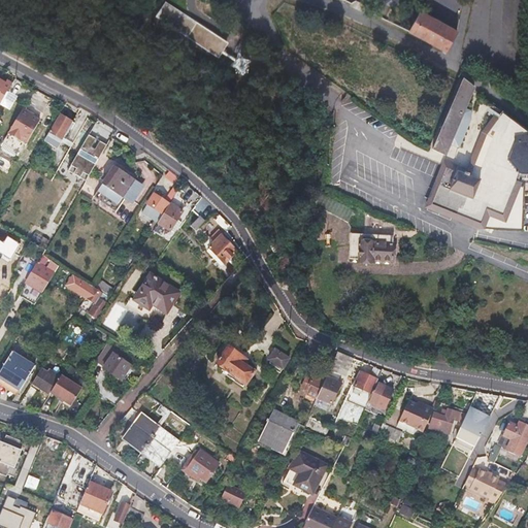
[(155,17),(216,57),(225,43),(164,3),(155,17)]
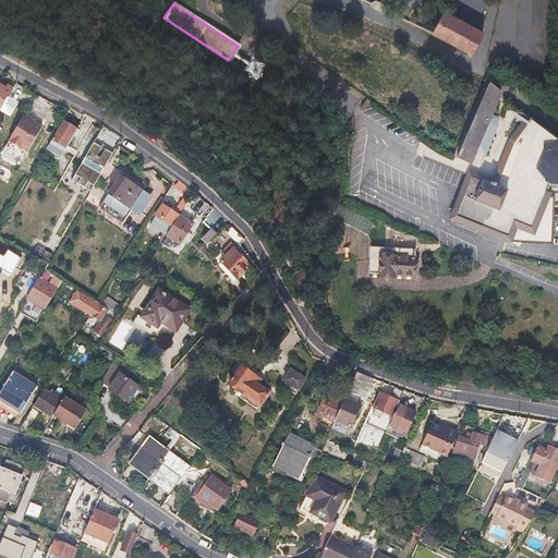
[(445,11),(433,33),(472,53),(483,31),(445,11)]
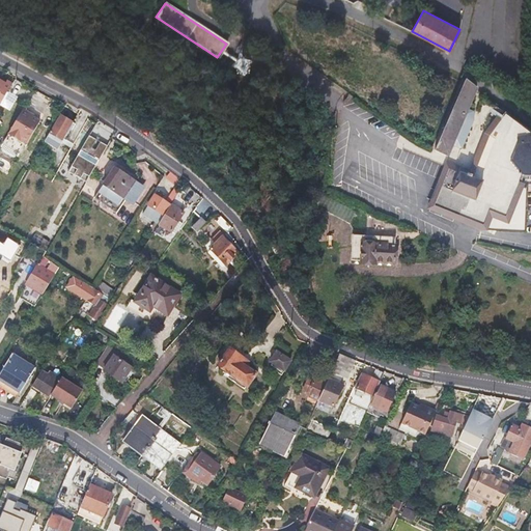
[(239,53),(232,62),(238,66),(242,70),(249,59),(239,53)]
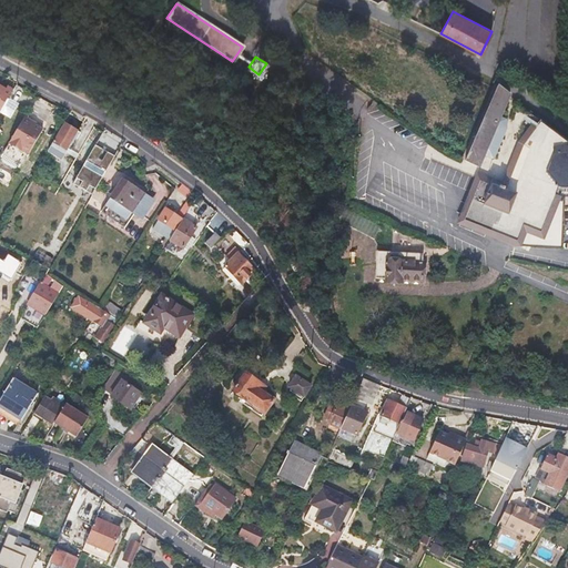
[(510,94),(497,85),(472,149),(474,149),(469,160),(482,164),(486,153),(498,123),(510,94)]
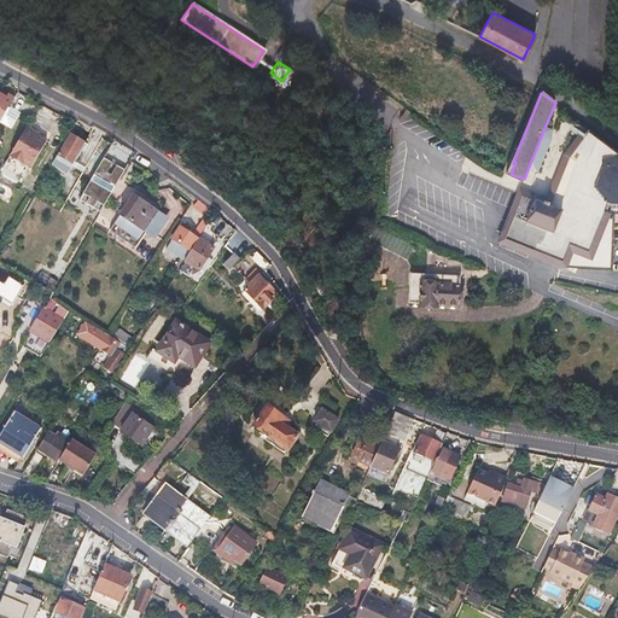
[(0,121),(11,101),(0,95),(0,121)]
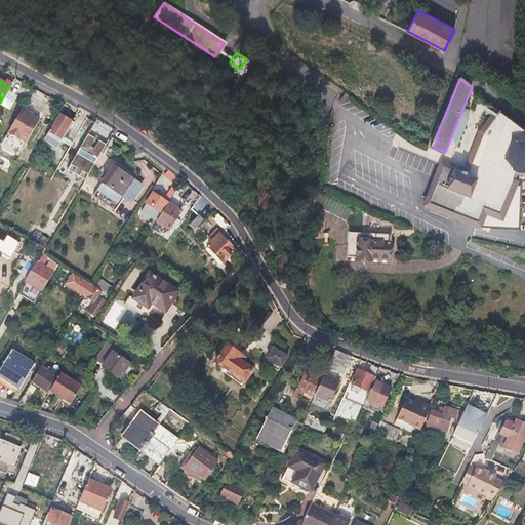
[(3,106),(14,109),(19,94),(8,90),(3,106)]
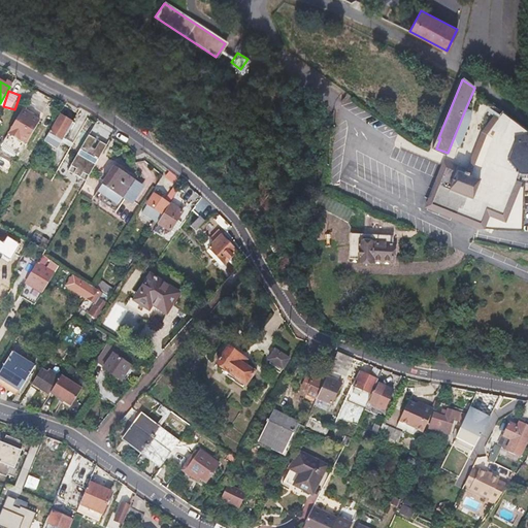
[(479,104),(473,113),(474,117),(479,119),(482,118),(487,108),(485,105),(482,104),(479,104)]
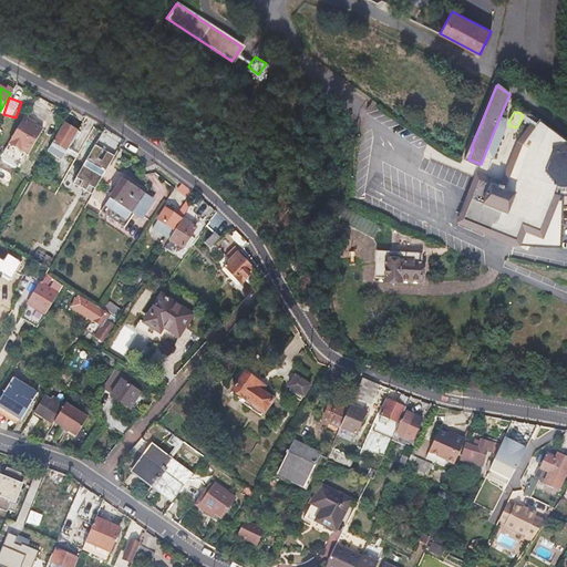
[(23,116),(8,142),(22,150),(28,153),(42,130),(30,122),(31,121),(27,119),(23,116)]
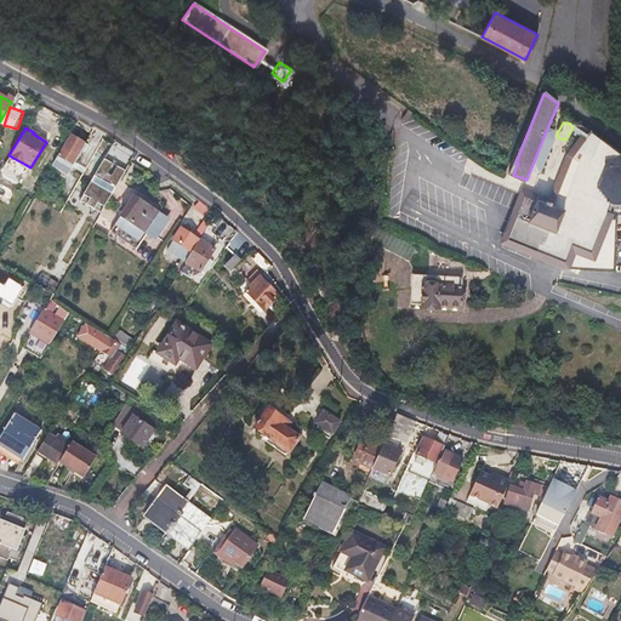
[(567,260),(564,267),(580,274),(613,277),(620,222),(620,155),(616,153),(593,132),(579,161),(582,167),(569,199),(563,197),(558,204),(547,198),(543,205),(528,198),(511,239),(567,260)]
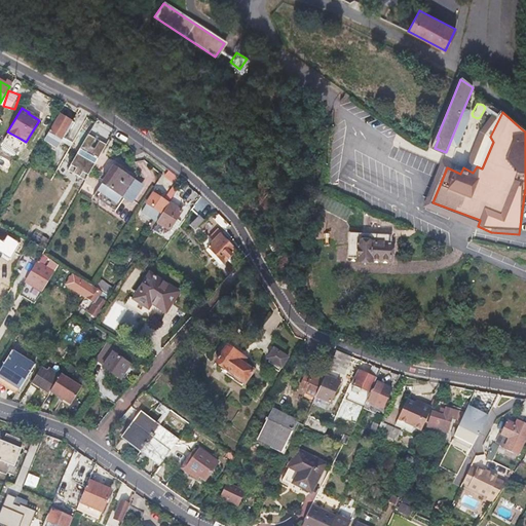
[(470,117),(461,114),(450,142),(458,145),(470,117)]
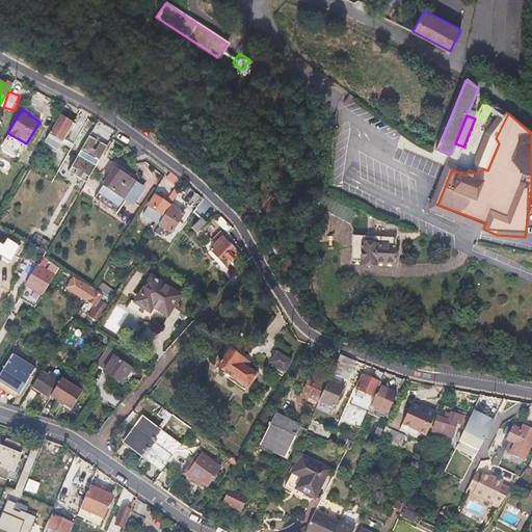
[(45,158),(50,160),(72,123),(63,117),(63,120),(57,116),(43,141),(51,145),(45,158)]
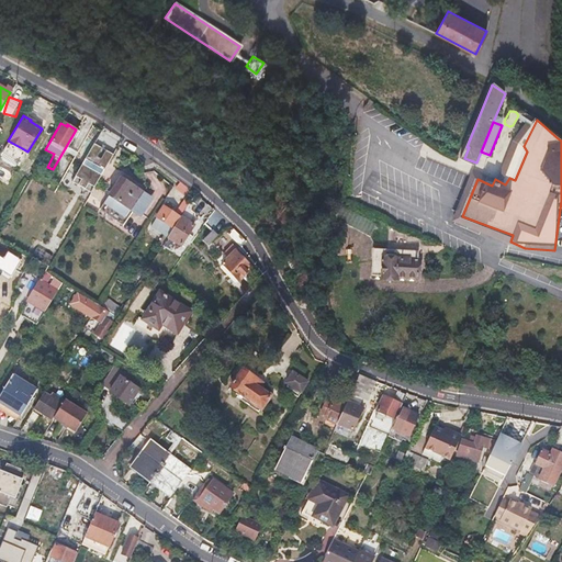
[(22,148),(8,141),(4,147),(19,155),(22,148)]
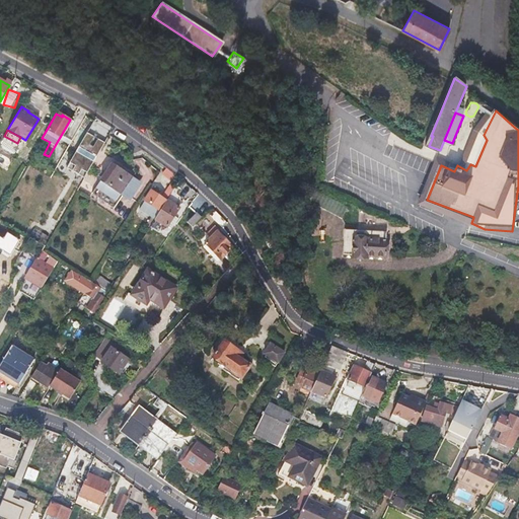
[(66,132),(60,144),(67,148),(74,136),(66,132)]
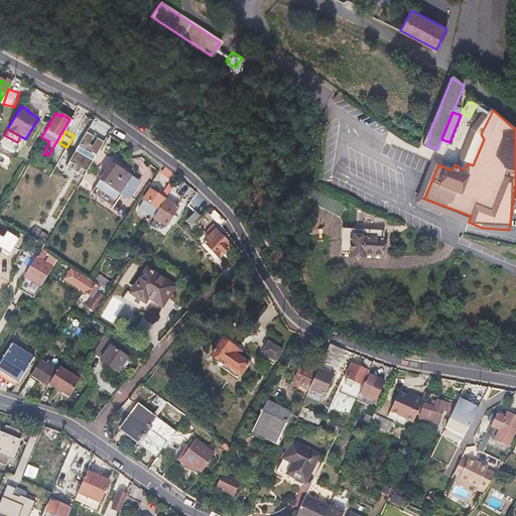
[(84,131),(67,161),(86,173),(104,143),(97,139),(93,137),(84,131)]
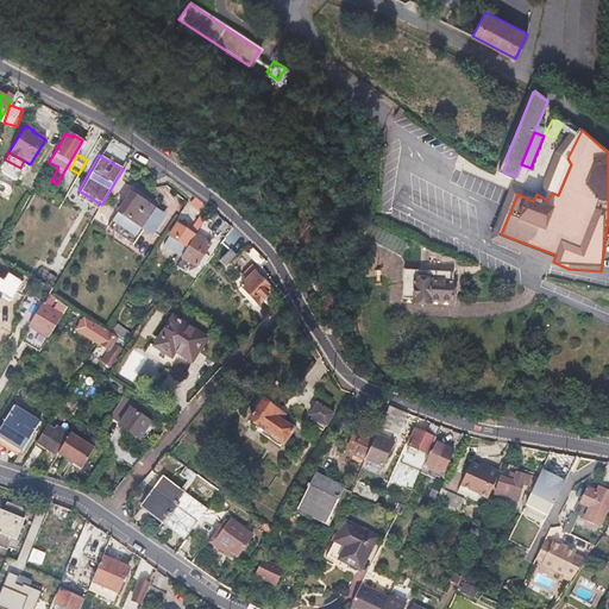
[(101,205),(79,190),(75,196),(98,209),(101,205)]
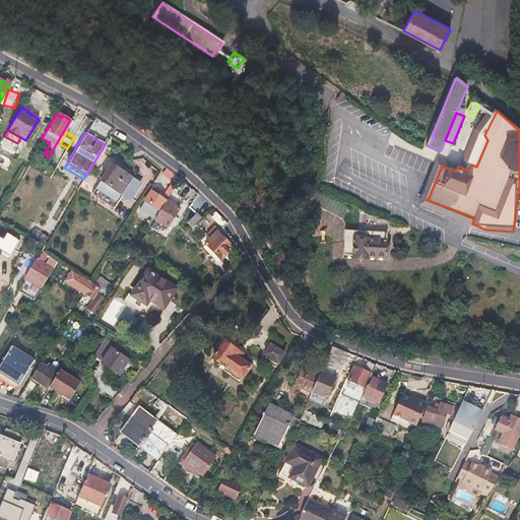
[(131,177),(110,163),(94,186),(115,200),(131,177)]
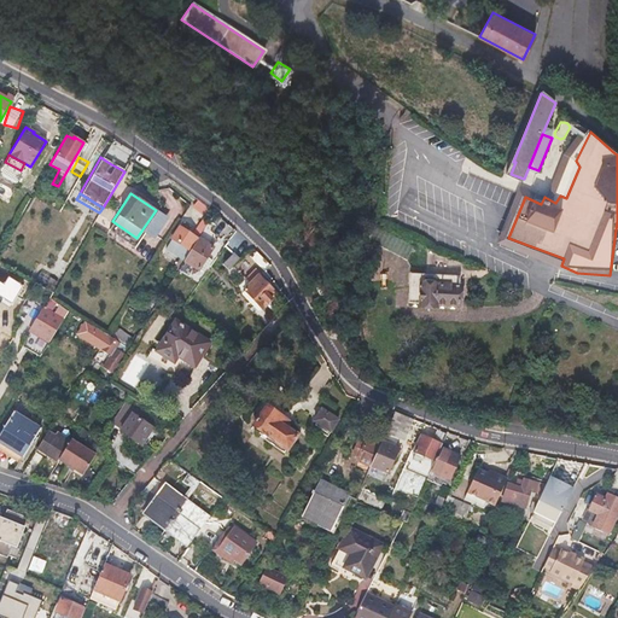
[(497,240),(561,266),(564,258),(508,238),(525,197),(519,194),(497,240)]
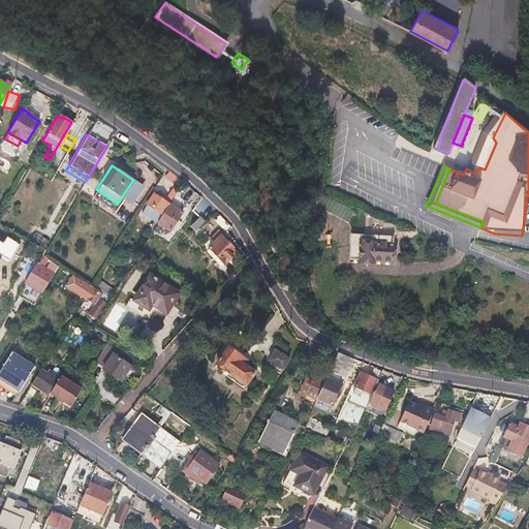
[(83,193),(92,196),(95,187),(85,184),(83,193)]
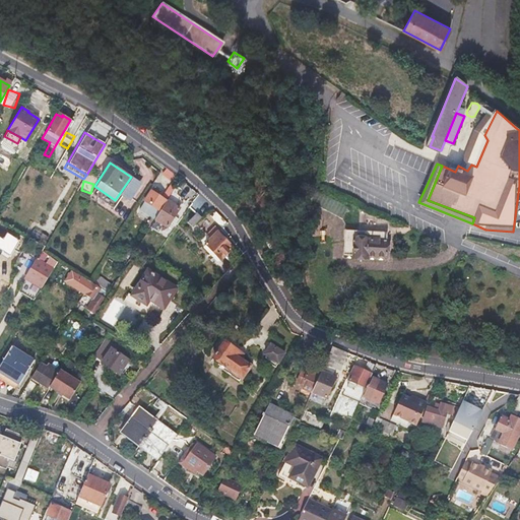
[(179,191),(183,198),(192,193),(188,187),(179,191)]
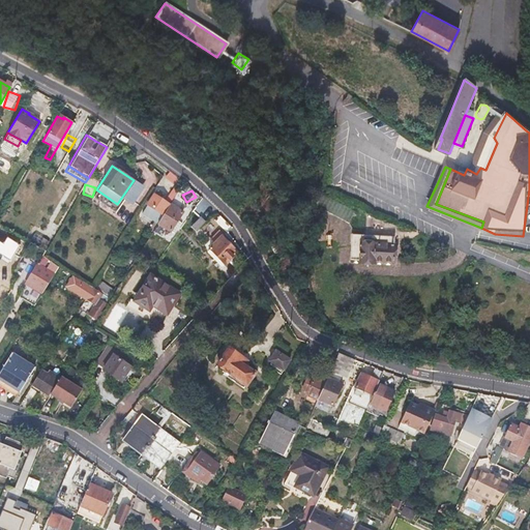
[(320,190),(314,207),(344,221),(351,204),(320,190)]
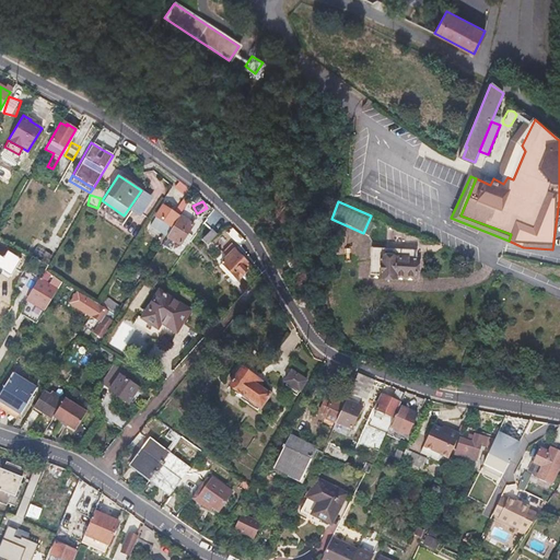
[(174,226),(181,217),(164,206),(158,216),(158,217),(174,226)]
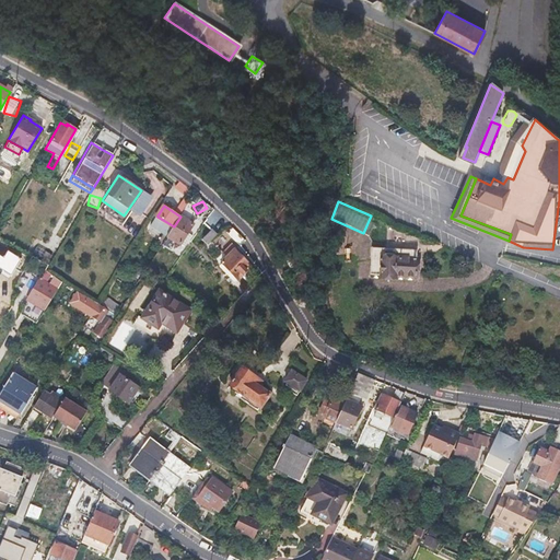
[(170,232),(174,226),(158,217),(154,222),(170,232)]
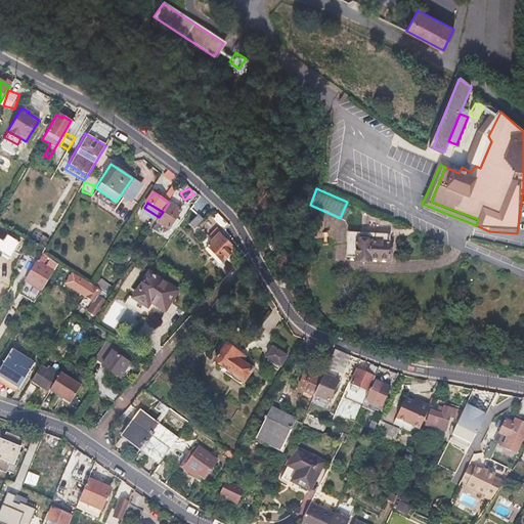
[(179,210),(169,203),(163,212),(159,217),(157,221),(168,227),(179,210)]
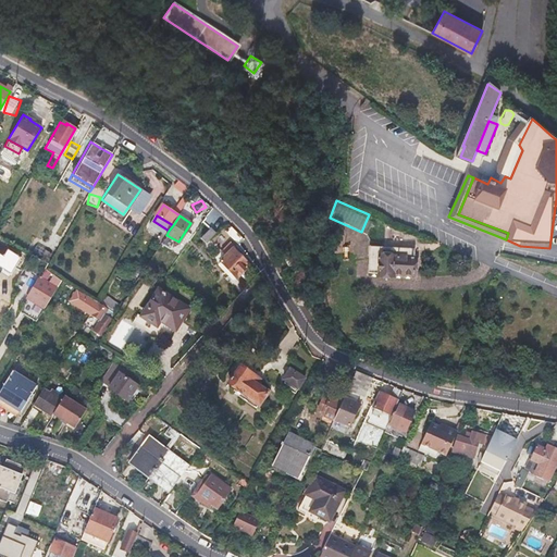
[(230,226),(225,231),(238,244),(243,239),(230,226)]
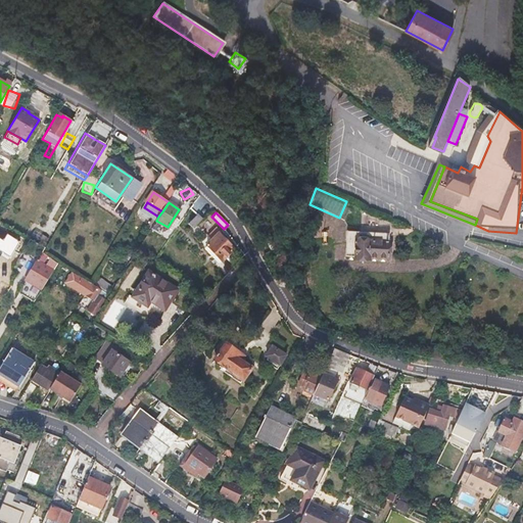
[(201,219),(196,215),(188,224),(193,228),(201,219)]
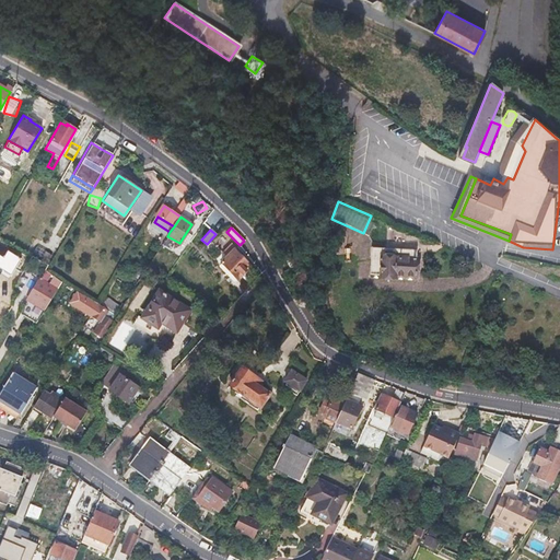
[(416,249),(366,246),(365,258),(371,259),(371,275),(381,275),(381,277),(395,278),(396,275),(415,276),(416,249)]
